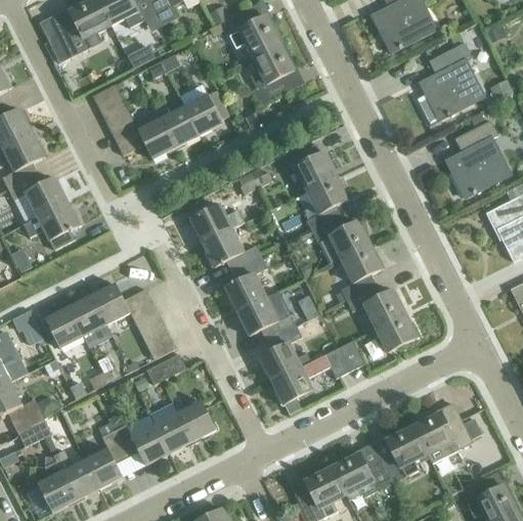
[(79,26),(49,41),(60,62),(101,41),(97,34),(112,26),(98,0),(81,0),(83,5),(72,11),(79,26)]
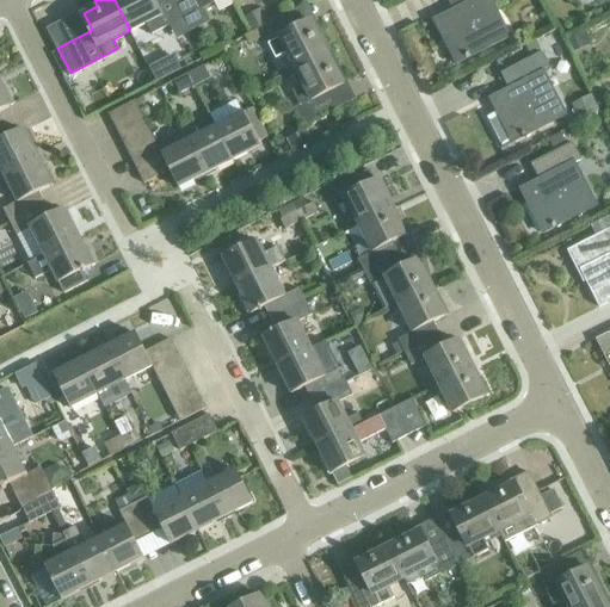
[(115,0),(130,30),(147,22),(152,31),(183,16),(174,0),(115,0)]
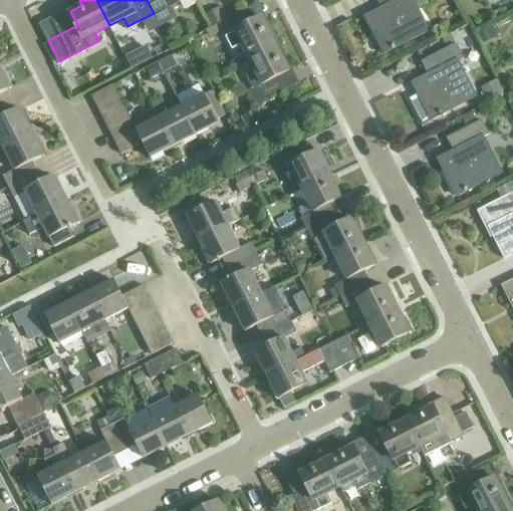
[(147,0),(154,13),(158,20),(171,13),(167,6),(180,0),(147,0)]
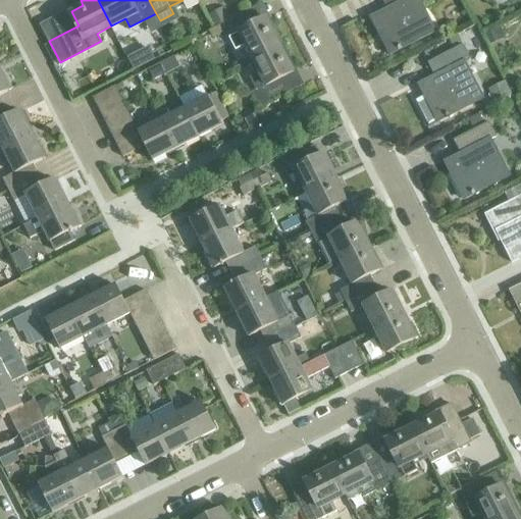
[(372,14),(391,51),(432,30),(417,0),(389,0),(392,5),(372,14)]
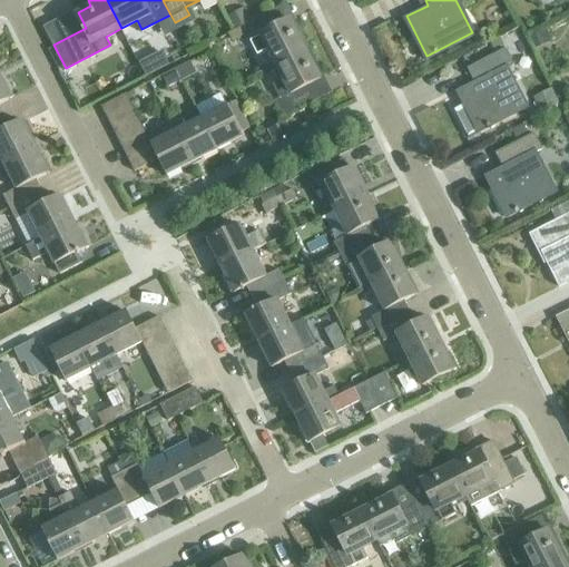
[(264,49),(271,64),(307,46),(300,29),(296,31),(290,18),(278,23),(271,9),(243,23),(257,52),(264,49)]
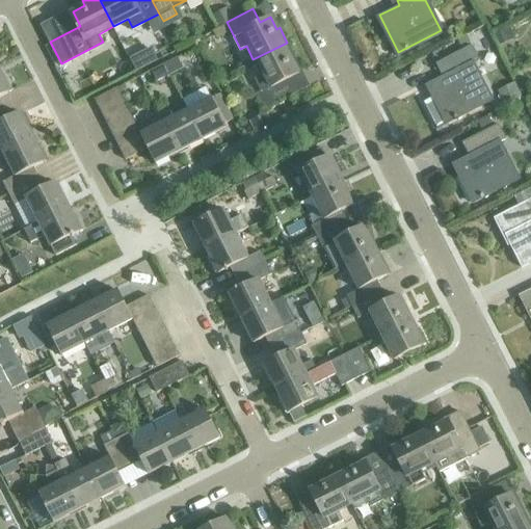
[(499,44),(514,35),(509,25),(494,33),(499,44)]
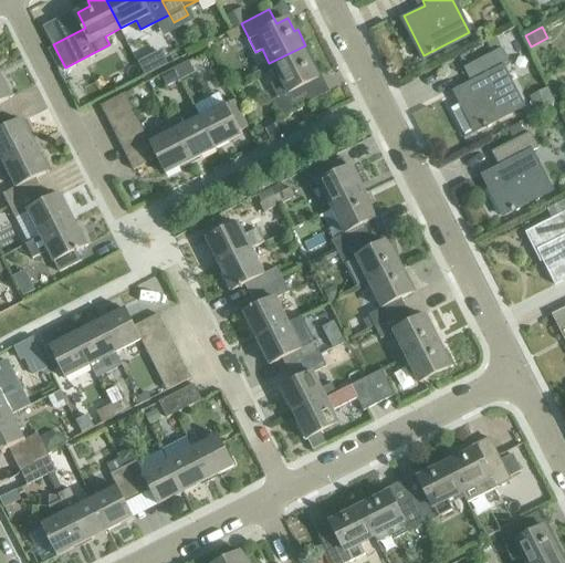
[(143,55),(149,72),(175,61),(168,44),(143,55)]
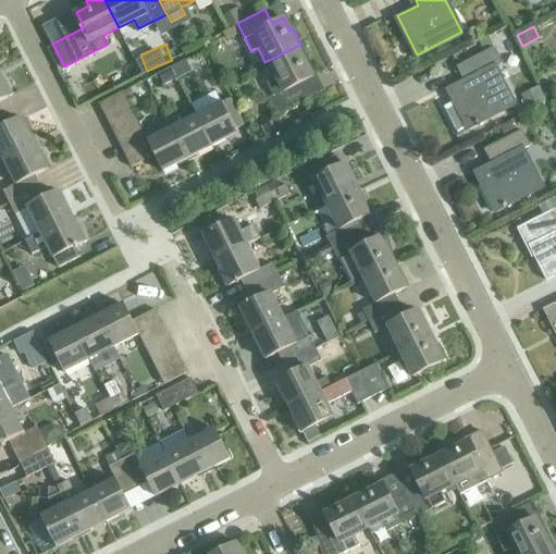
[(300,45),(264,62),(270,72),(263,75),(273,93),(268,96),(275,110),(304,96),(296,81),(310,73),(305,61),(308,60),(300,45)]
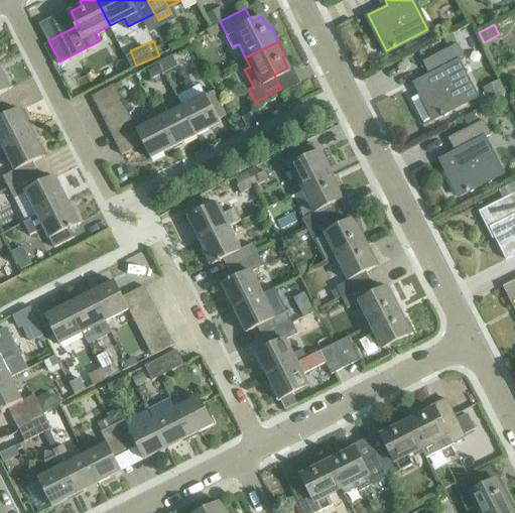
[(415,81),(433,117),(475,97),(458,60),(463,57),(456,44),(427,57),(433,72),(415,81)]
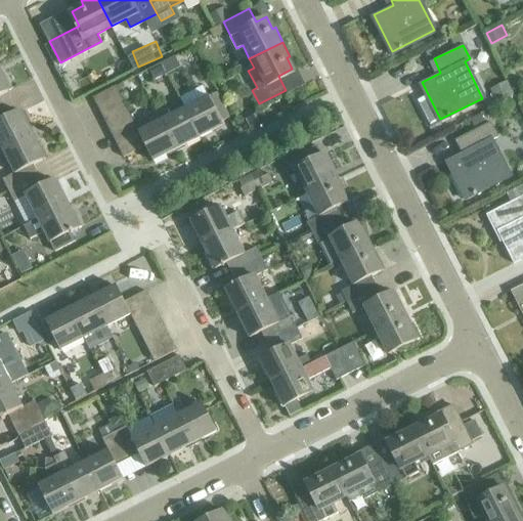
[(174,54),(162,61),(167,72),(180,66),(174,54)]
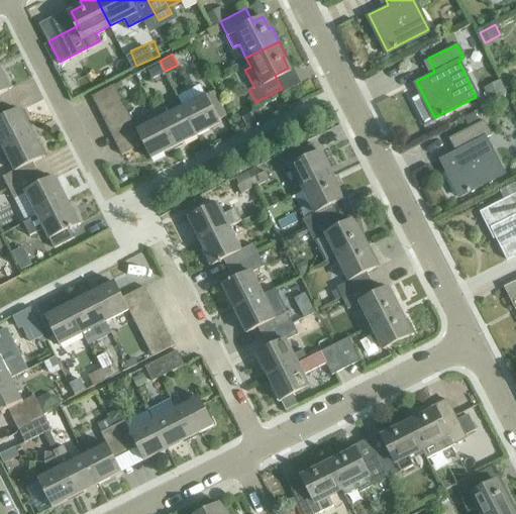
[(165,71),(160,61),(146,67),(151,78),(165,71)]
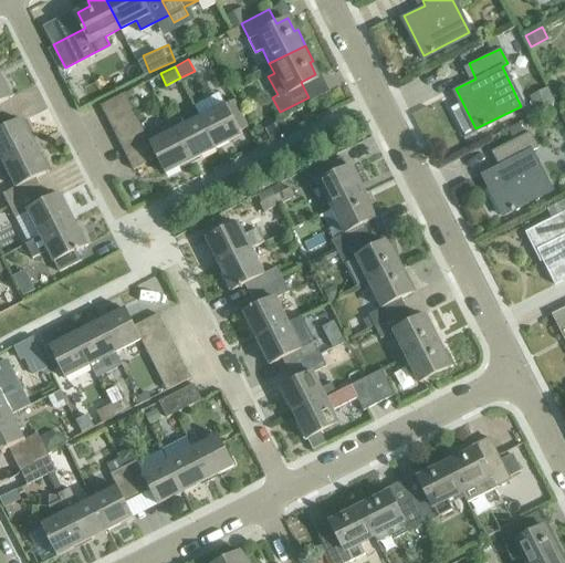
[(0,115),(3,114),(0,107),(0,100),(10,94),(1,77),(0,79),(0,115)]
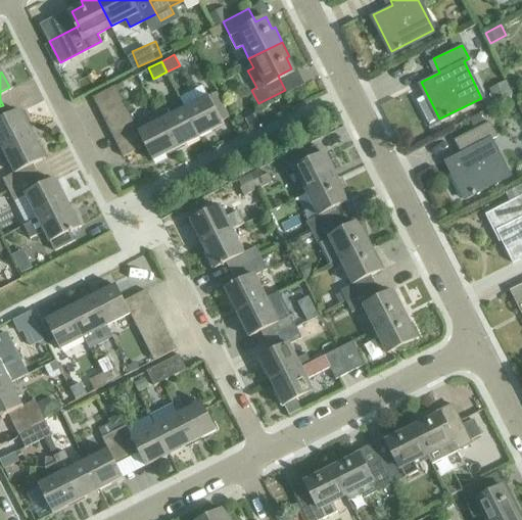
[(488,87),(495,101),(512,93),(506,79),(488,87)]
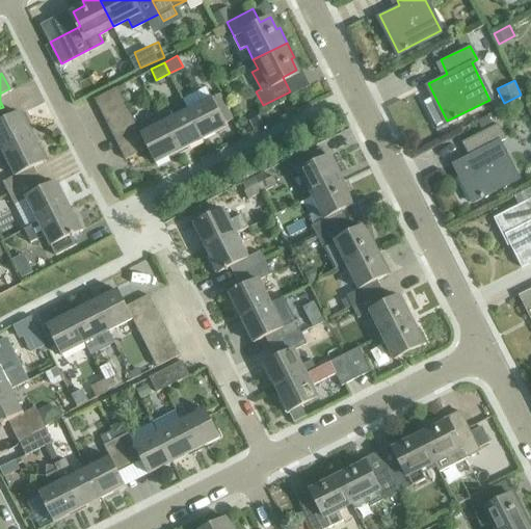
[(95,98),(100,109),(123,98),(116,86),(95,98)]
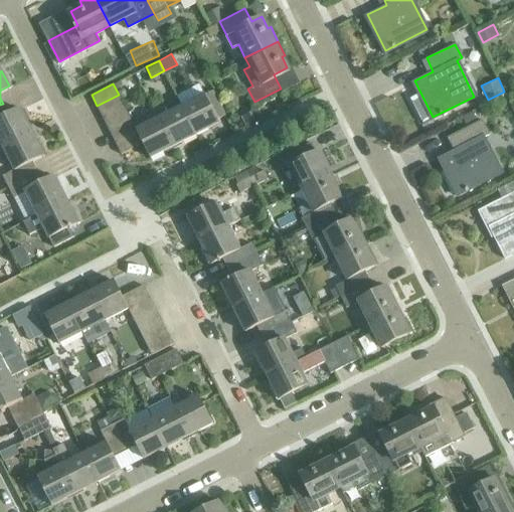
[(213,89),(182,105),(196,133),(219,121),(216,116),(224,111),(213,89)]
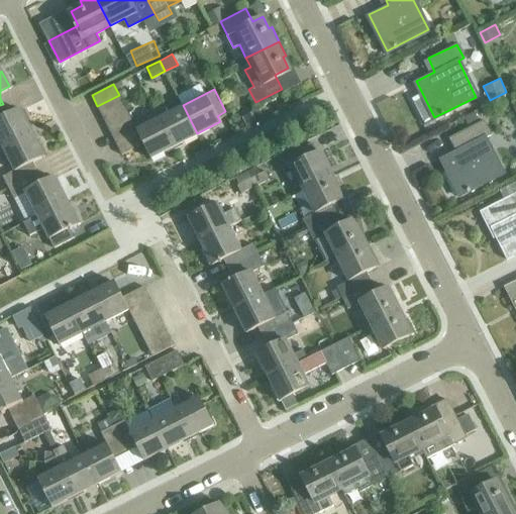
[(97,106),(103,117),(124,105),(119,95),(97,106)]
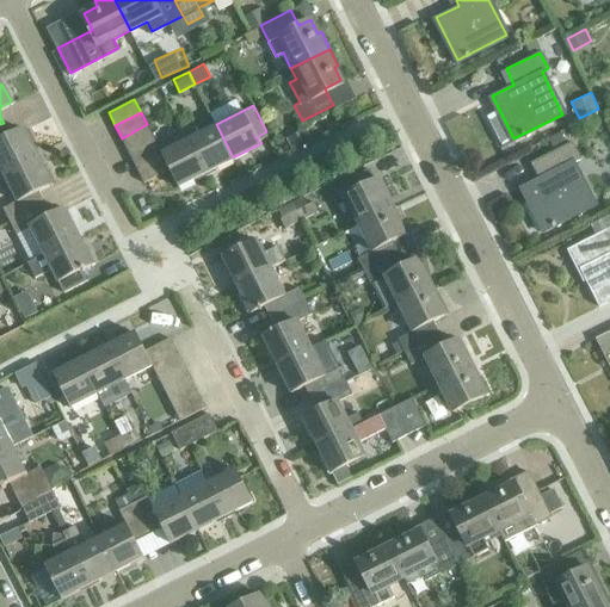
[(195,121),(183,127),(205,171),(233,158),(216,124),(201,132),(195,121)]
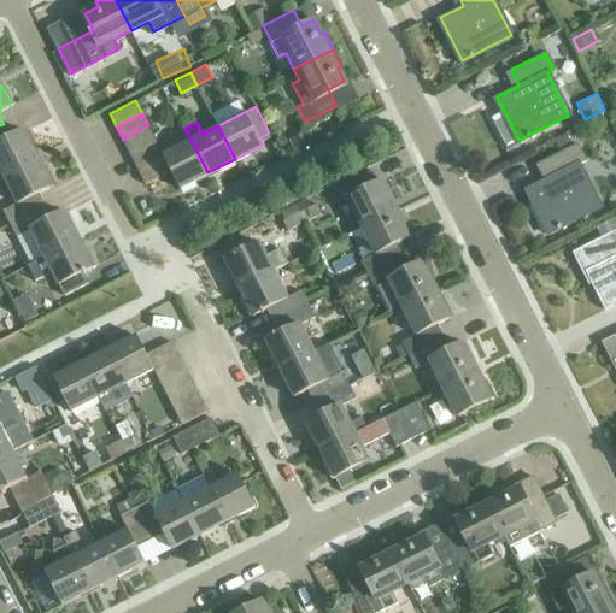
[(0,165),(5,175),(35,159),(30,151),(34,148),(24,130),(10,137),(4,124),(0,125),(0,165)]
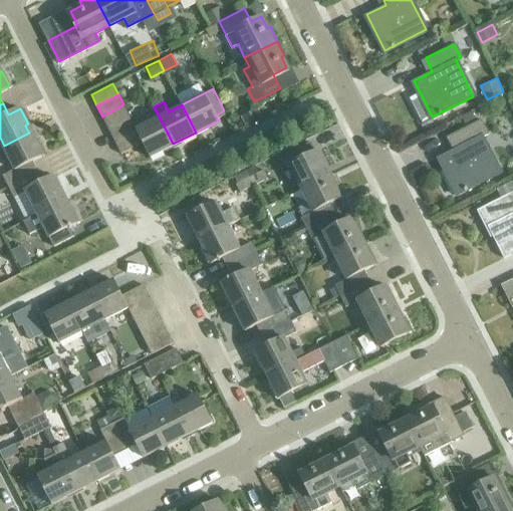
[(102,116),(108,128),(130,116),(123,104),(102,116)]
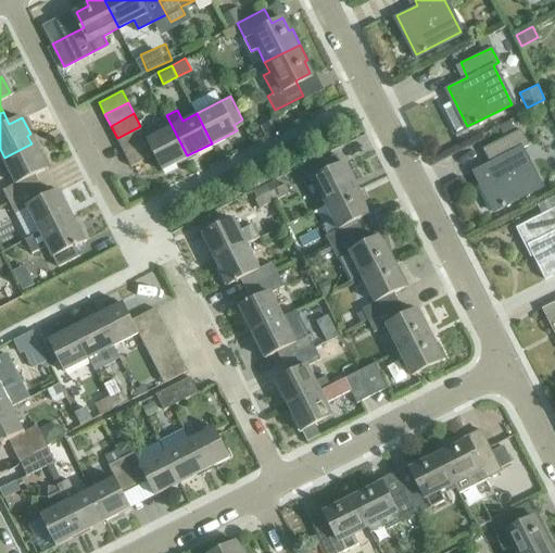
[(148,141),(154,153),(162,168),(187,155),(166,115),(155,121),(158,126),(144,133),(143,134),(148,141)]
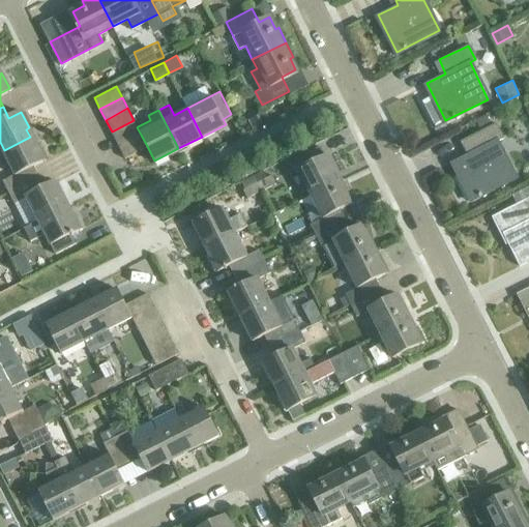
[(112,132),(119,146),(141,135),(137,127),(138,126),(134,120),(112,132)]
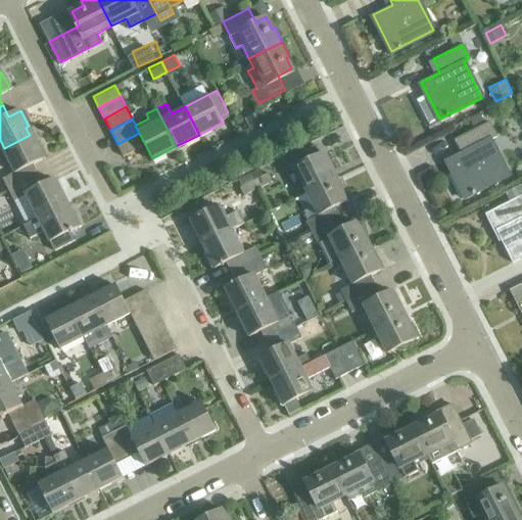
[(447,159),(466,196),(508,176),(489,139),(495,136),(488,122),(460,136),(467,149),(447,159)]
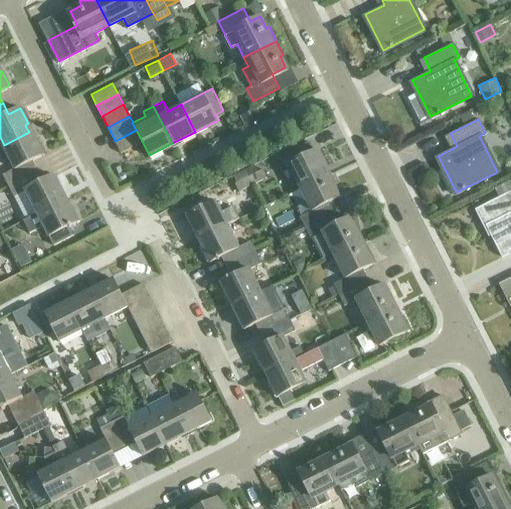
[(424,146),(444,140),(440,127),(421,133),(424,146)]
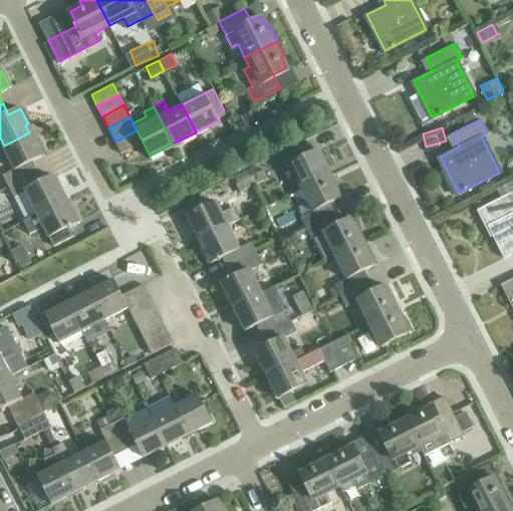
[(120,153),(143,142),(137,131),(115,142),(120,153)]
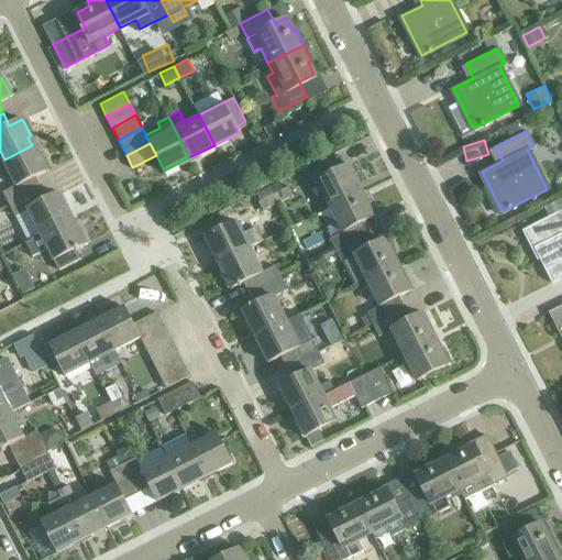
[(2,191),(8,202),(40,187),(34,176),(47,169),(39,152),(36,153),(32,145),(4,160),(0,162),(0,167),(3,175),(10,172),(17,185),(2,191)]
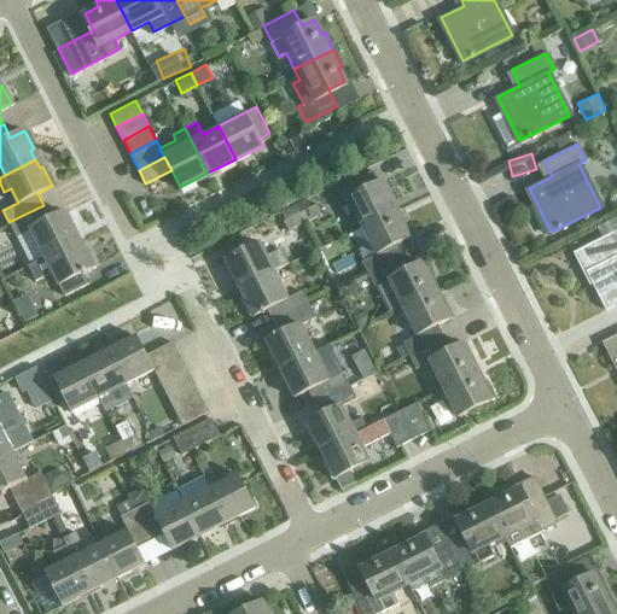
[(347,198),(360,224),(394,208),(390,199),(391,199),(383,180),(347,198)]
